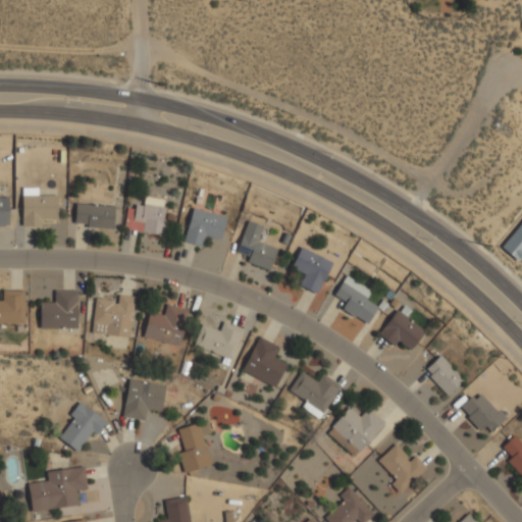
[(57,220),(56,195),(37,196),(37,188),(21,189),(21,226),(42,226),(42,220),(57,220)]
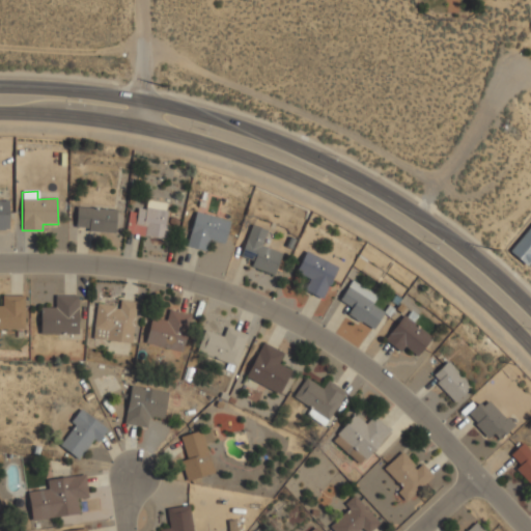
[(0,229),(8,229),(7,200),(0,200),(0,229)]
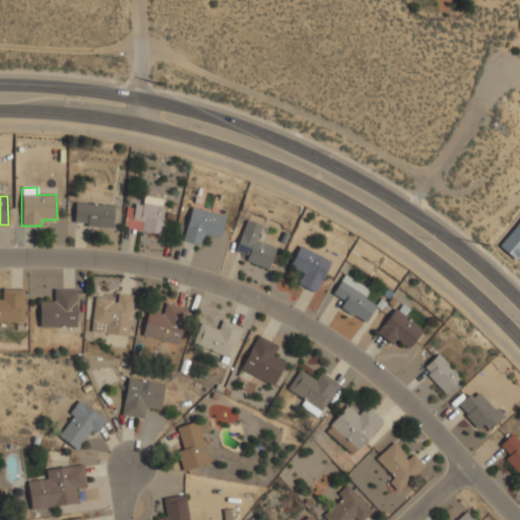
[(126,207),(123,229),(159,234),(165,199),(143,196),(142,205),(135,204),(134,208),(126,207)]
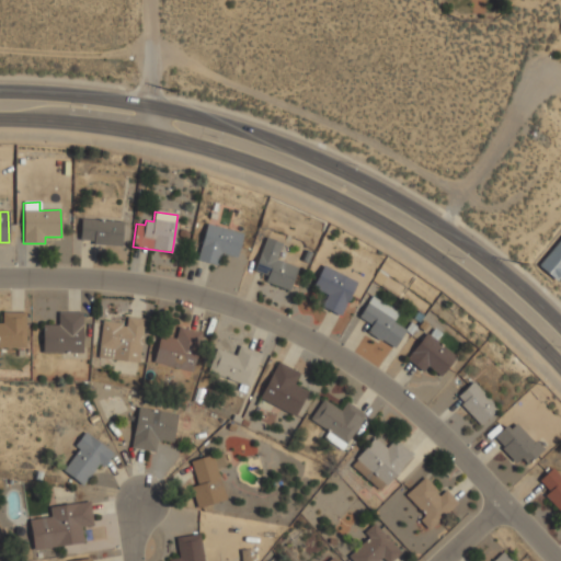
[(123,221),(81,219),(80,243),(122,244),(123,221)]
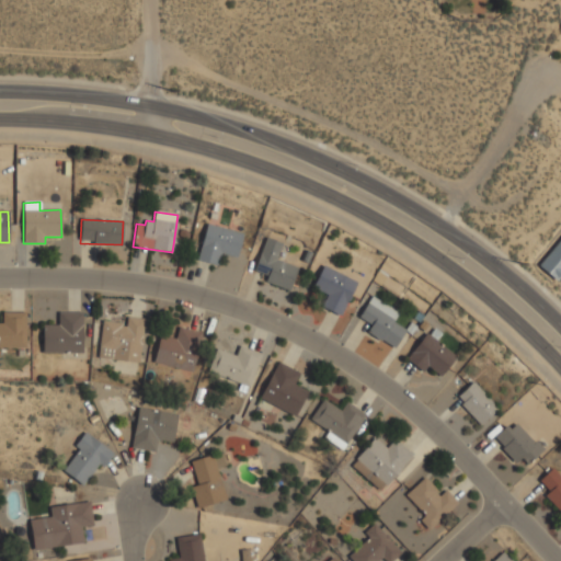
[(197,261),(217,265),(220,253),(237,258),(243,233),(206,224),(197,261)]
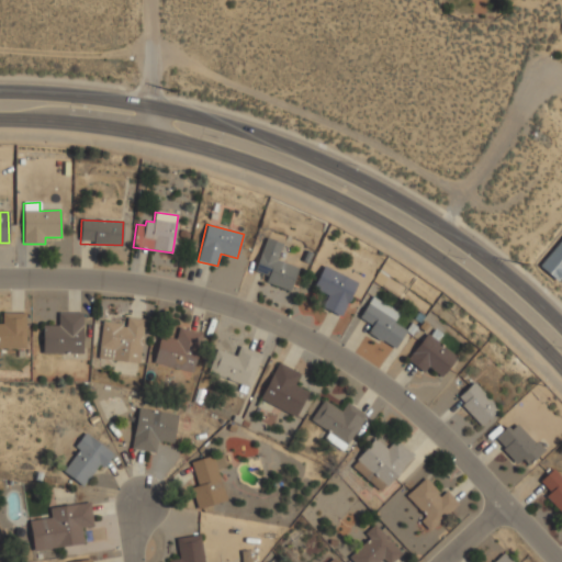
[(290,291),(299,268),(277,260),(283,244),(267,237),(254,271),(268,276),(266,282),(290,291)]
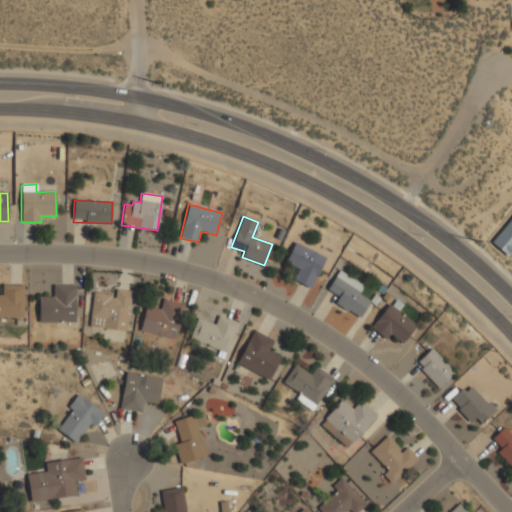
[(511,250),(511,217),(491,241),(507,256),(511,250)]
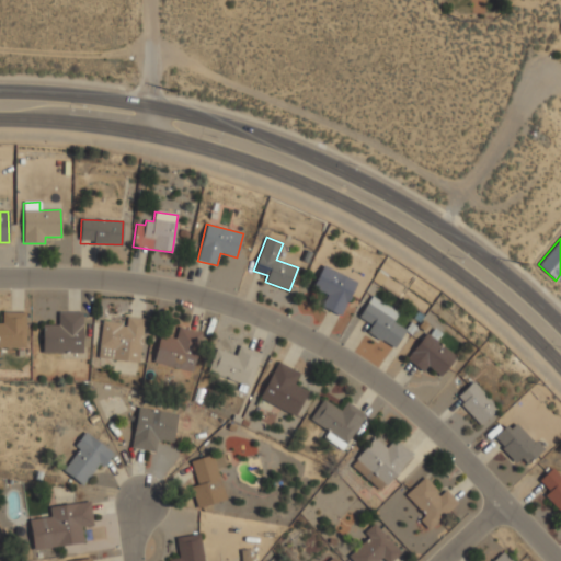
[(340,317),(357,282),(323,265),(312,287),(327,295),(321,307),(340,317)]
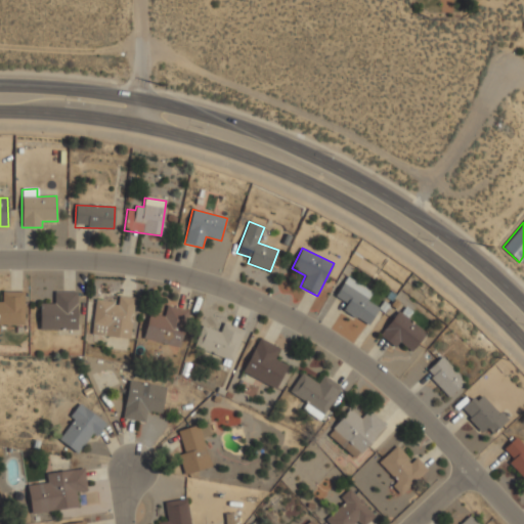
[(373,292),(347,276),(335,296),(347,303),(343,310),(367,325),(379,308),(367,301),(373,292)]
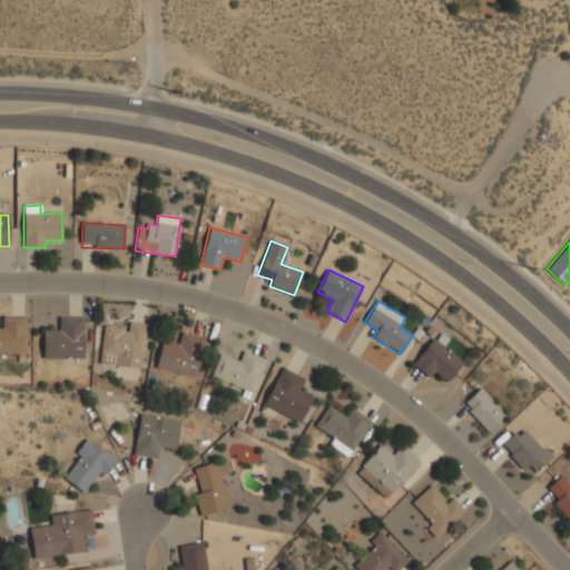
[(26,316),(3,316),(3,328),(0,328),(0,352),(26,352),(26,316)]
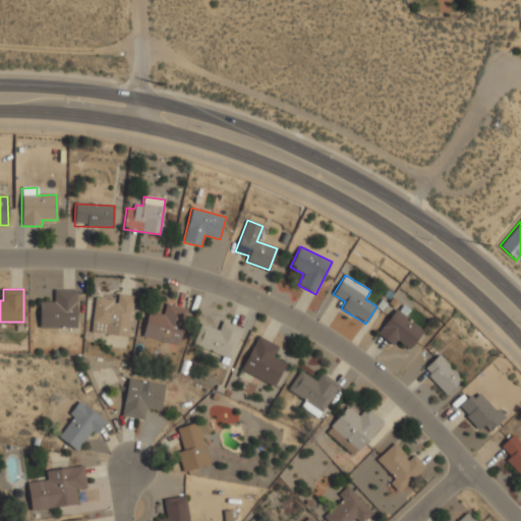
[(40,328),(77,327),(76,290),(53,290),(54,301),(40,301),(40,328)]
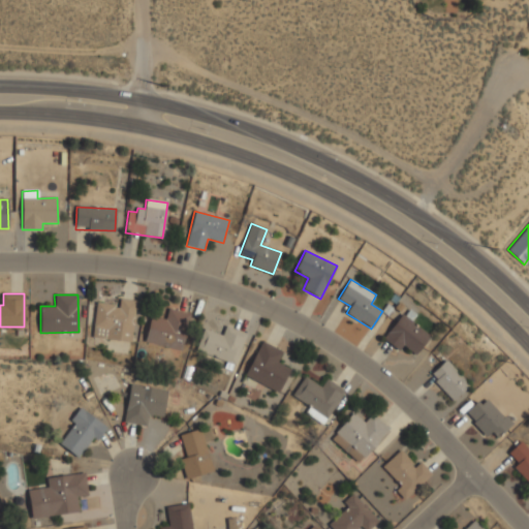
[(137,301),(119,299),(118,306),(96,304),(93,337),(133,341),(137,301)]
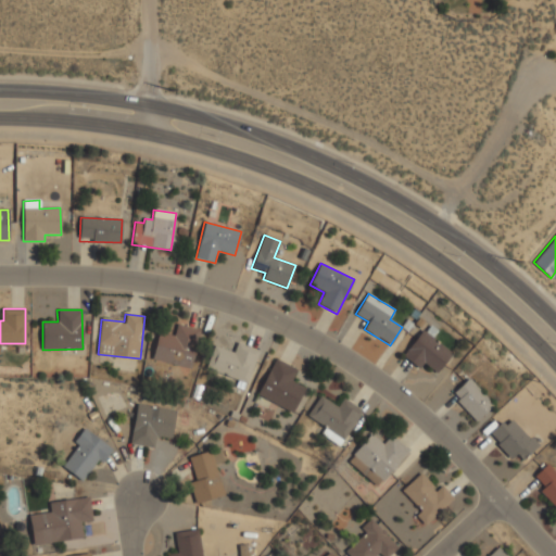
[(191,367),(200,328),(176,323),(174,333),(159,330),(152,358),(191,367)]
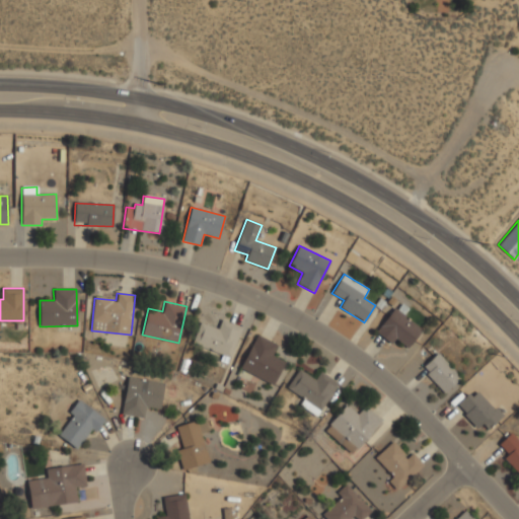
[(422,330),(395,308),(375,331),(390,345),(395,339),(408,348),(422,330)]
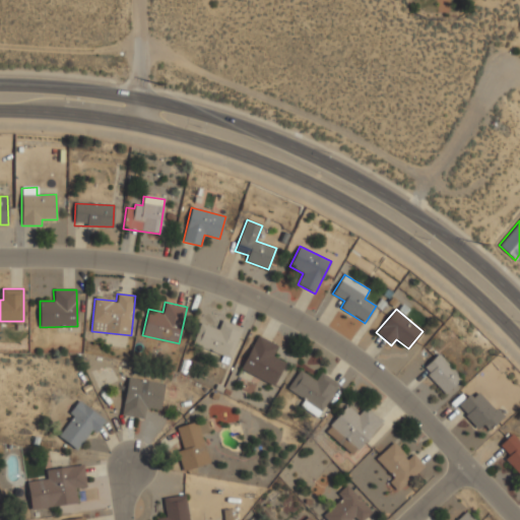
[(233,358),(244,326),(223,320),(220,329),(200,322),(193,344),(233,358)]
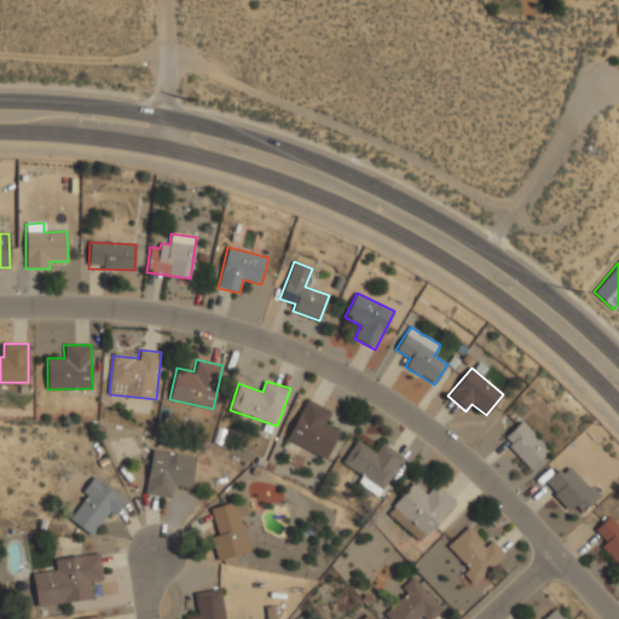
[(340,429),(327,423),(333,410),(306,398),(287,440),(328,458),(340,429)]
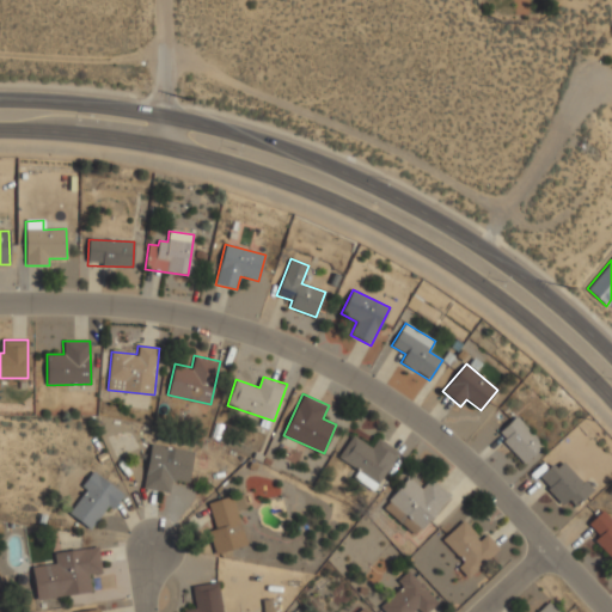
[(543,446),(516,416),(497,434),(524,464),(543,446)]
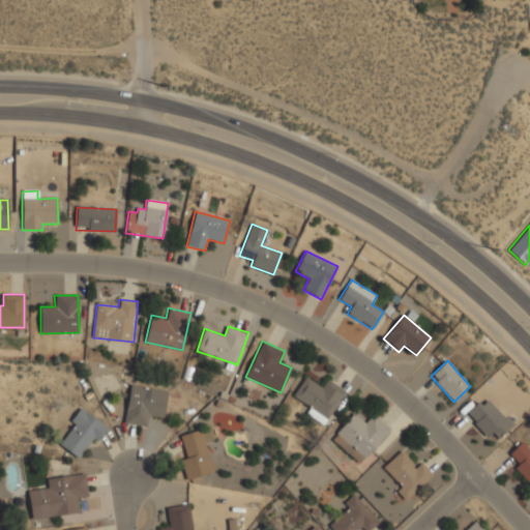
[(346,390),(327,378),(321,387),(305,377),(292,399),(327,420),(346,390)]
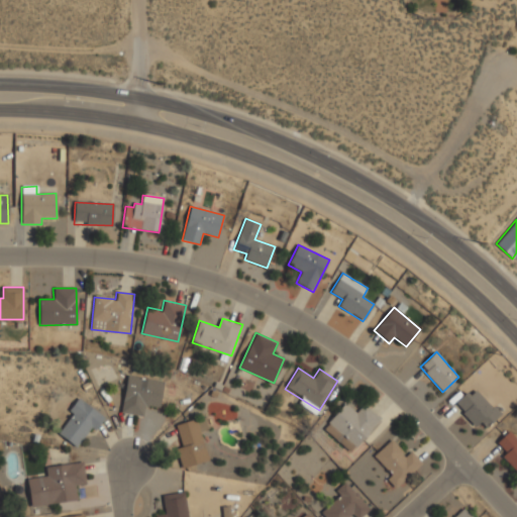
[(121,412),(143,415),(145,405),(160,408),(164,380),(127,375),(121,412)]
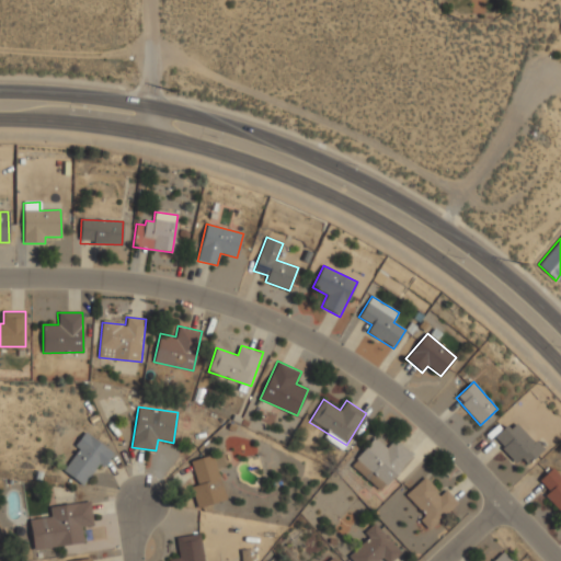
[(494,439),(515,462),(521,458),(526,465),(541,449),(514,420),(494,439)]
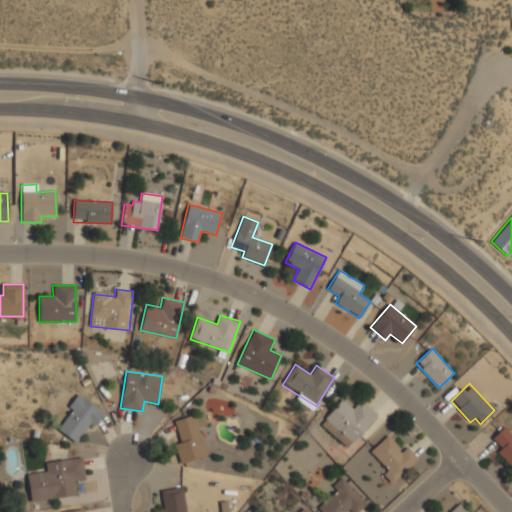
[(56,427),(78,444),(103,412),(81,394),(56,427)]
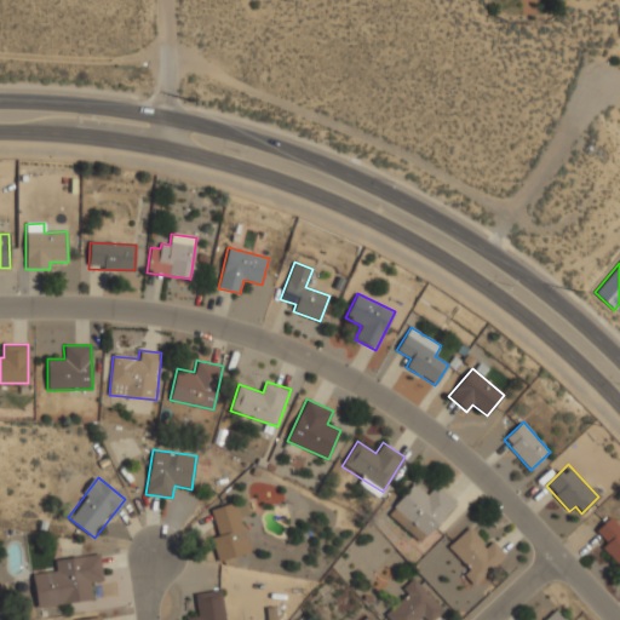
[(415,482),(388,511),(420,543),(458,503),(435,481),(425,491),(415,482)]
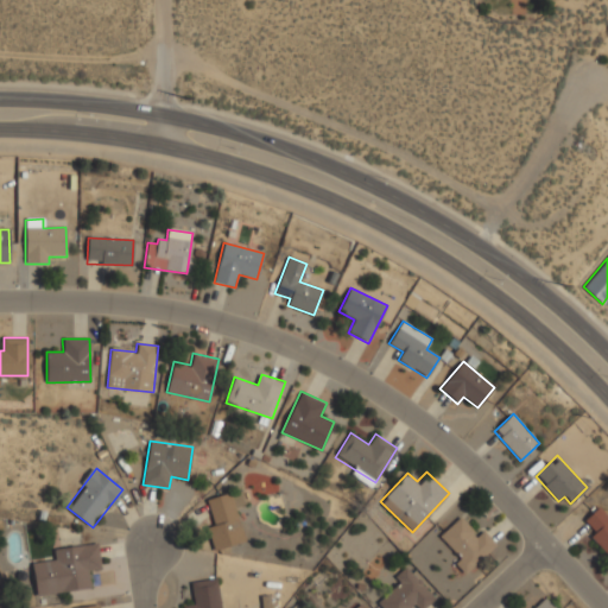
[(208,498),(215,524),(208,526),(214,549),(246,540),(238,507),(246,505),(241,488),(208,498)]
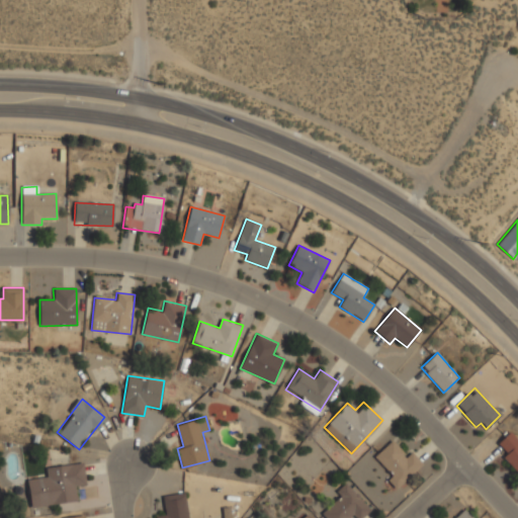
[(503,457),(517,473),(517,440),(510,432),(498,443),(507,453),(503,457)]
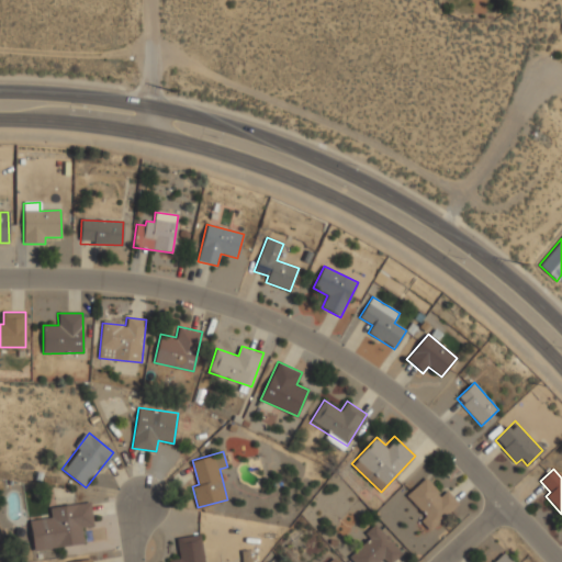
[(447,489),(439,495),(426,478),(405,495),(431,528),(460,505),(447,489)]
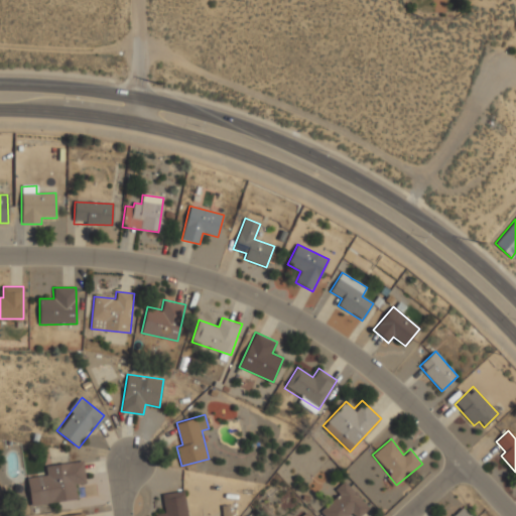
[(79,499),(77,486),(87,484),(84,460),(46,465),(47,476),(27,478),(31,505),(79,499)]
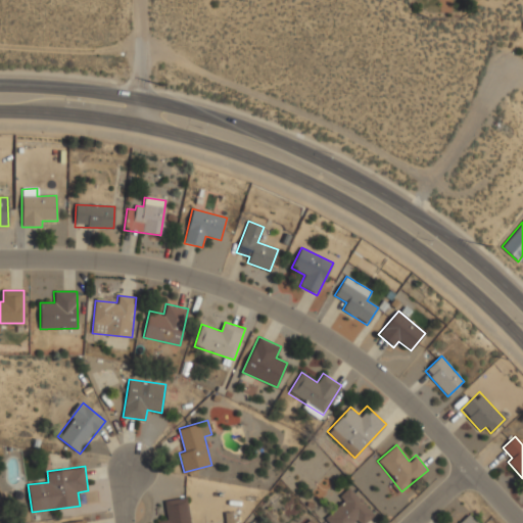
[(348,485),(338,494),(344,500),(325,518),(329,522),(355,522),(358,522),(359,522),(365,522),(375,514),(348,485)]
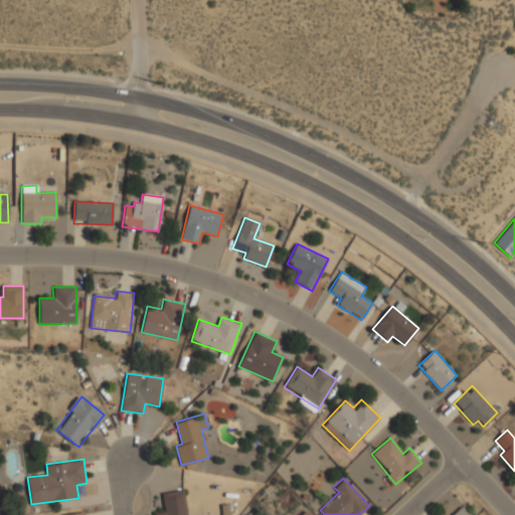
[(155,512),(155,514),(187,514),(184,489),(162,492),(164,510),(155,512)]
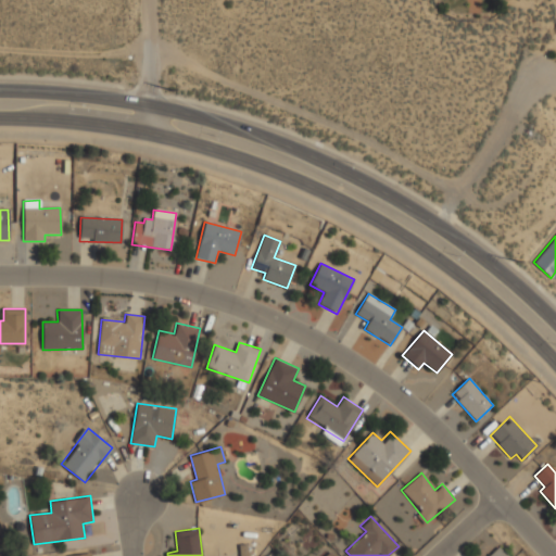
[(240,555),(255,555),(255,544),(240,544),(240,555)]
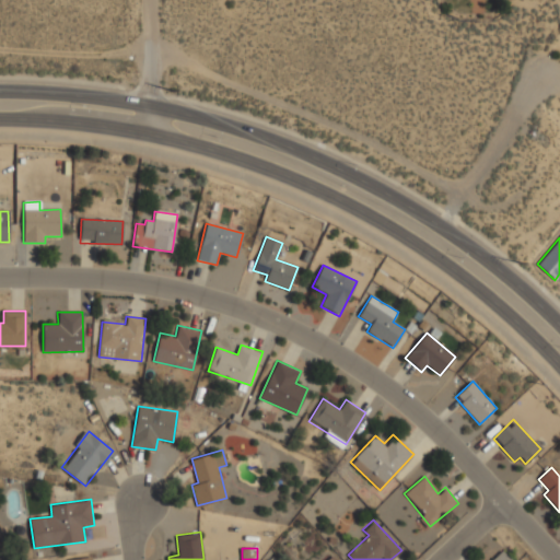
[(512,559),(503,549),(490,559),(512,559)]
